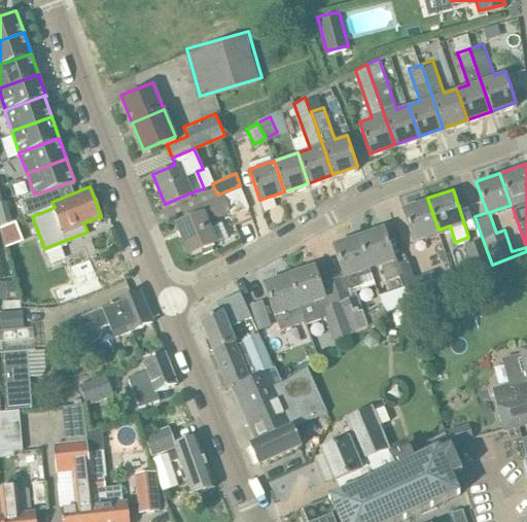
[(215,240),(207,219),(230,209),(222,193),(217,195),(197,203),(200,211),(176,221),(189,251),(215,240)]
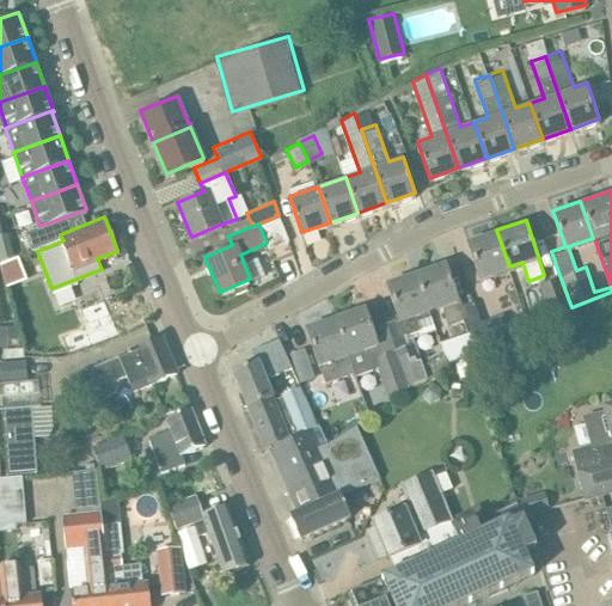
[(509,267),(496,230),(467,240),(481,277),(509,267)]
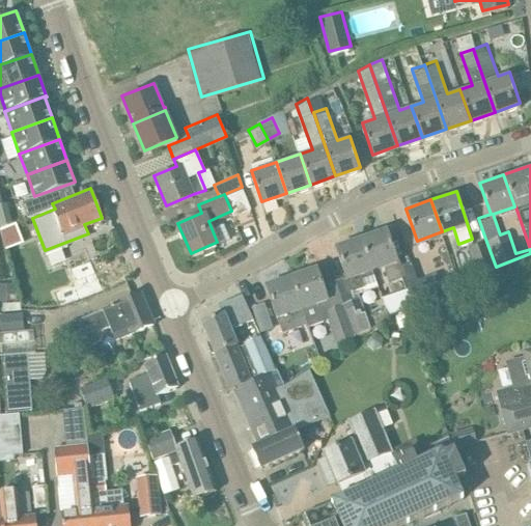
[(2,225),(6,244),(21,240),(17,222),(2,225)]
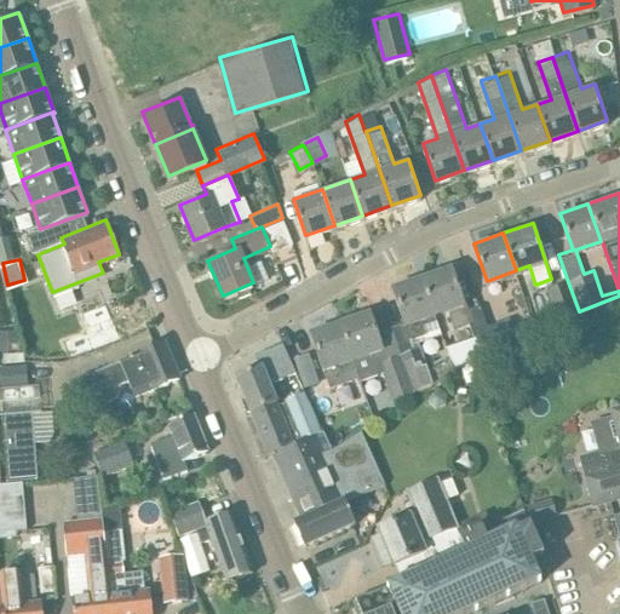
[(465,307),(451,264),(422,275),(434,313),(448,308),(454,325),(468,320),(476,340),(449,350),(448,351),(454,366),(455,365),(495,346),(480,302),(465,307)]
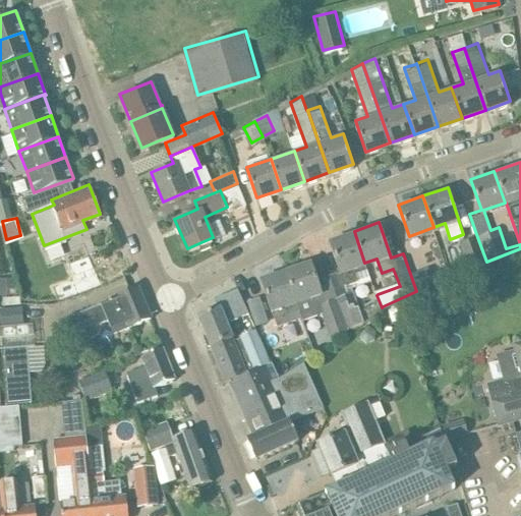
[(354,231),(329,239),(344,282),(357,278),(354,271),(366,267),(364,263),(354,231)]
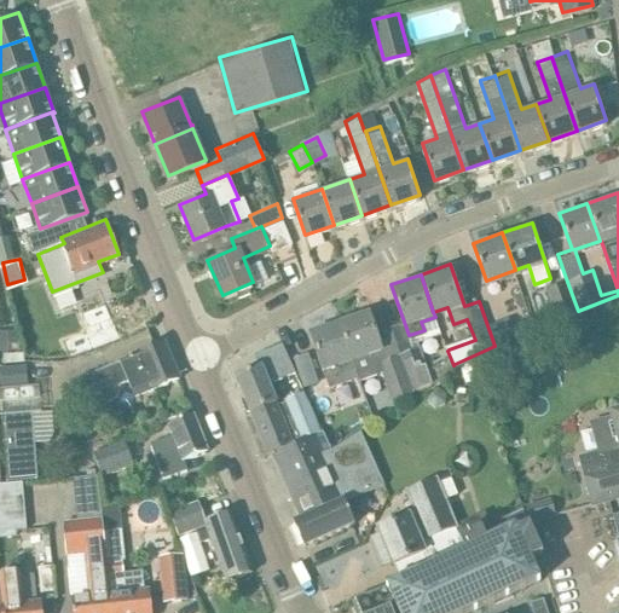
[(566,278),(545,285),(556,318),(578,311),(566,278)]
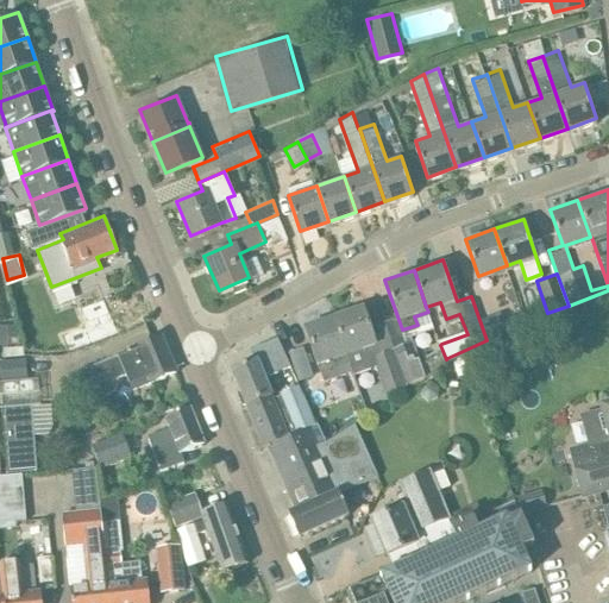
[(90,340),(110,333),(104,318),(94,293),(76,300),(86,325),(90,340)]
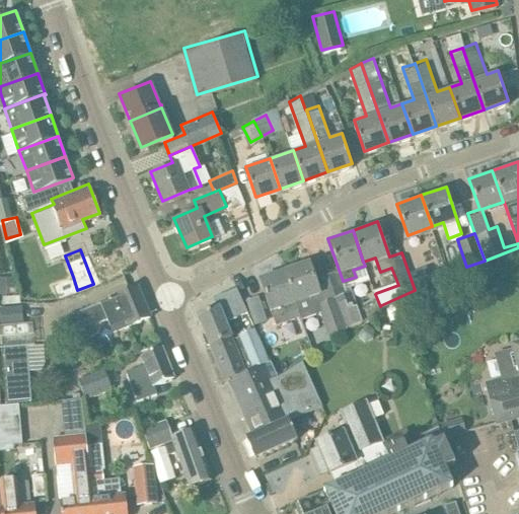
[(284,268),(300,314),(301,313),(302,316),(320,309),(329,335),(347,326),(335,294),(322,299),(319,290),(308,260),(284,268)]
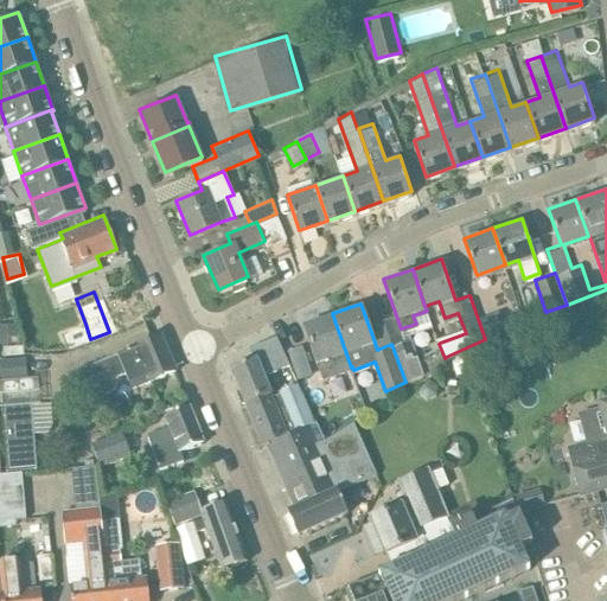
[(525,323),(521,308),(502,315),(498,308),(478,315),(486,337),(525,323)]
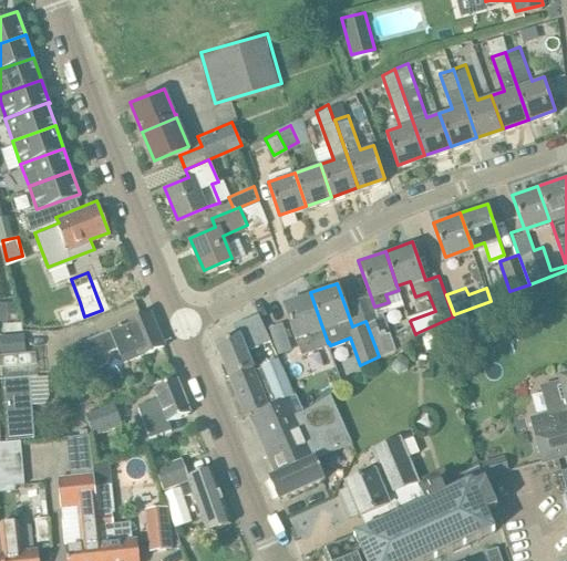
[(328,343),(310,292),(284,302),(301,352),(328,343)]
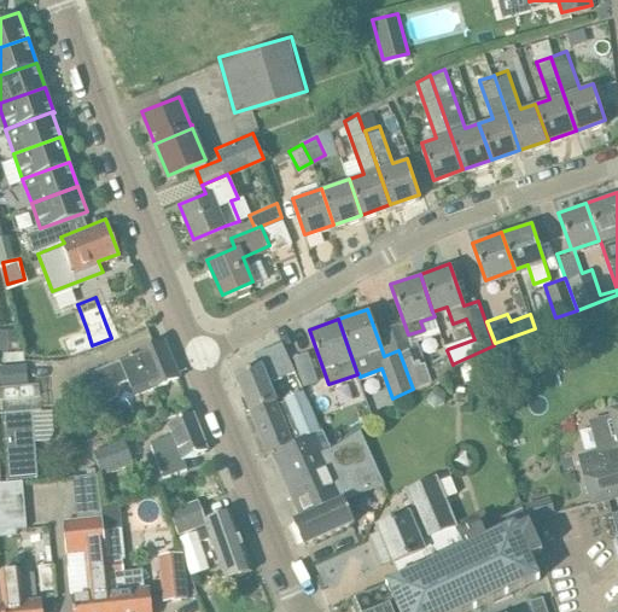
[(118,380),(127,377),(133,391),(179,372),(164,338),(60,382),(65,394),(70,396),(75,397),(80,397),(97,390),(100,395),(105,396),(111,396),(117,391),(120,385),(118,380)]
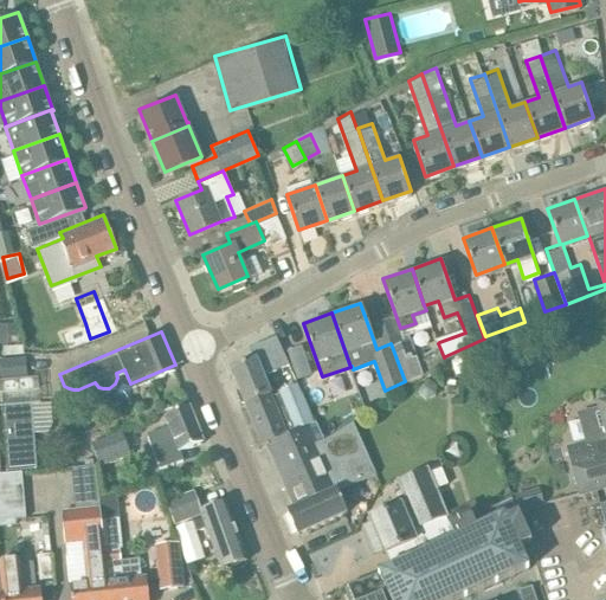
[(244,400),(245,400),(246,402),(271,393),(263,372),(289,361),(276,331),(249,342),(255,355),(230,366),(238,385),(236,386),(242,399),(244,398),(244,400)]
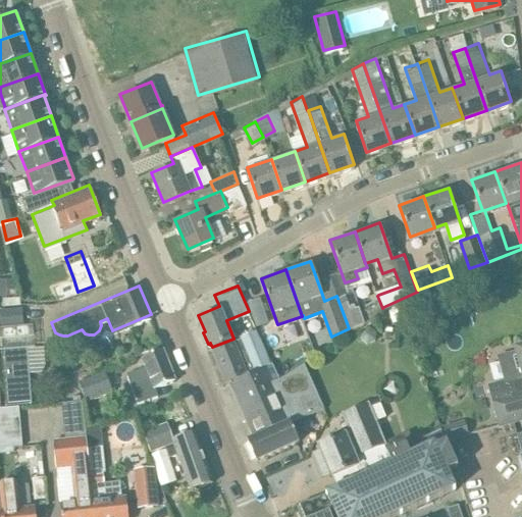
[(359,305),(354,291),(336,296),(349,328),(363,320),(382,308),(377,296),(367,302),(359,305)]
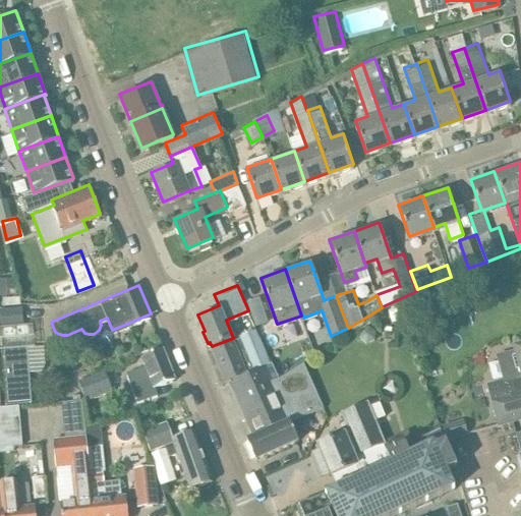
[(21,303),(0,303),(0,311),(1,323),(22,321),(21,303)]
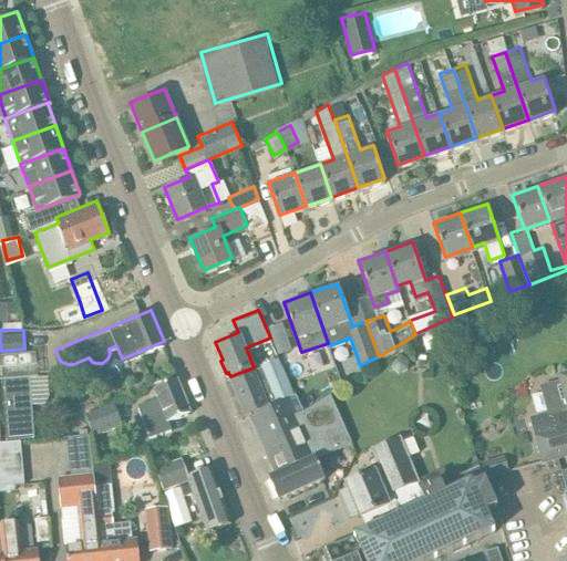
[(294,395),(288,380),(279,356),(254,367),(230,376),(245,413),(268,403),(285,395),(286,398),(294,395)]
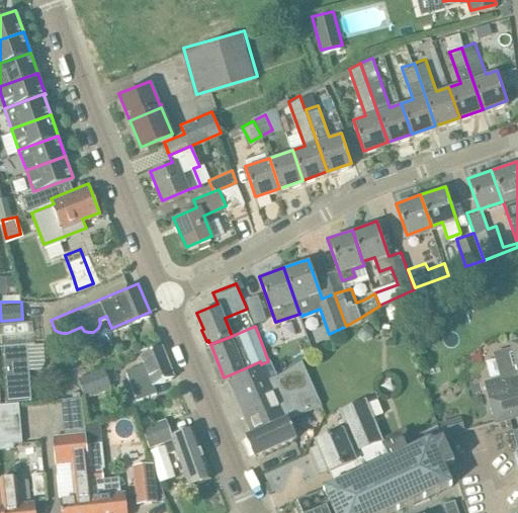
[(301,357),(316,346),(305,329),(288,339),(263,347),(268,361),(275,374),(301,357)]
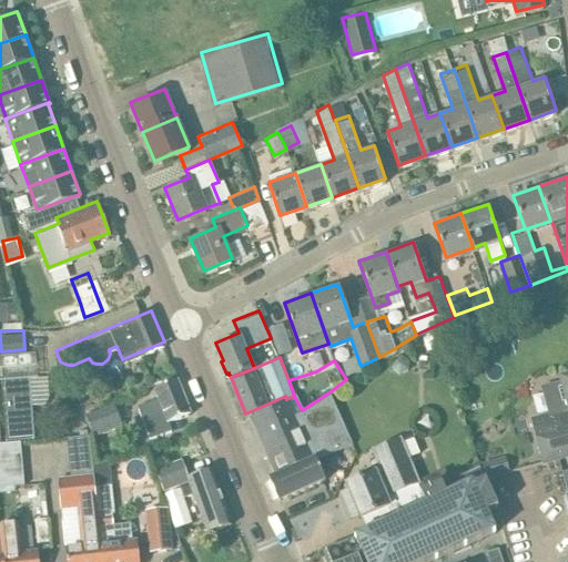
[(567,452),(567,373),(560,375),(561,378),(540,384),(547,410),(530,415),(543,460),(567,452)]
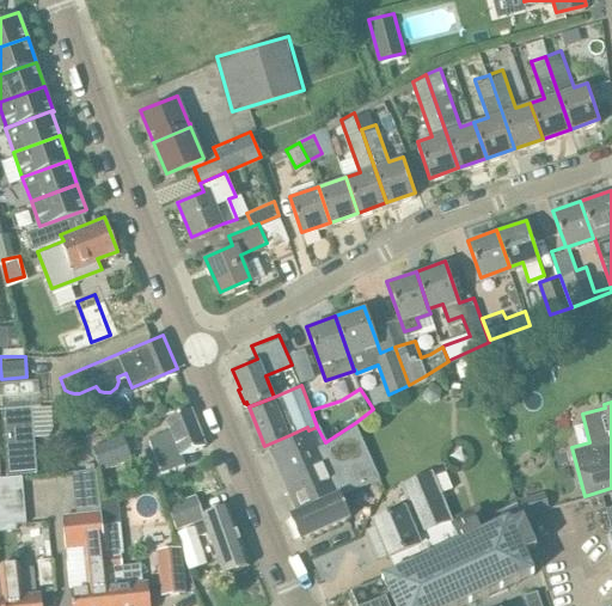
[(183,459),(179,452),(204,441),(191,405),(166,415),(170,426),(148,434),(161,469),(183,459)]
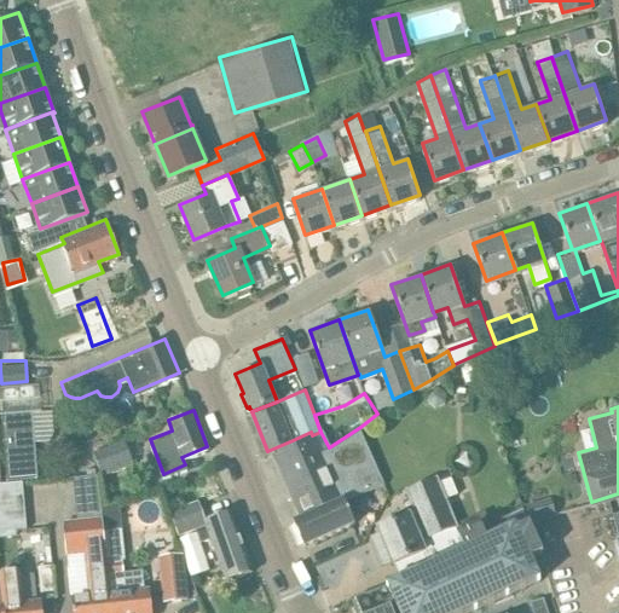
[(382,478),(359,428),(360,427),(329,447),(320,432),(312,435),(276,452),(304,514),(293,519),(304,542),(353,520),(342,496),(382,478)]
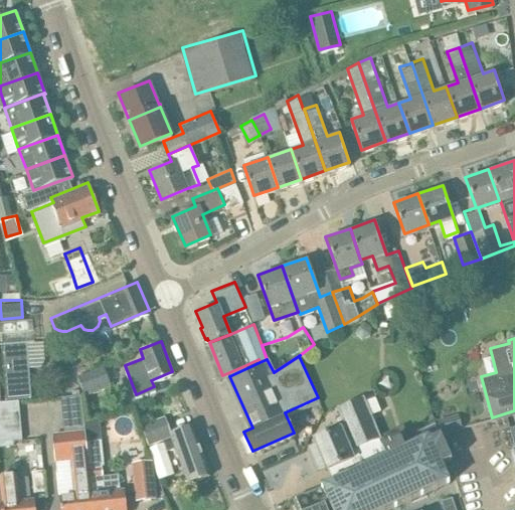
[(28,363),(3,365),(5,396),(30,394),(28,363)]
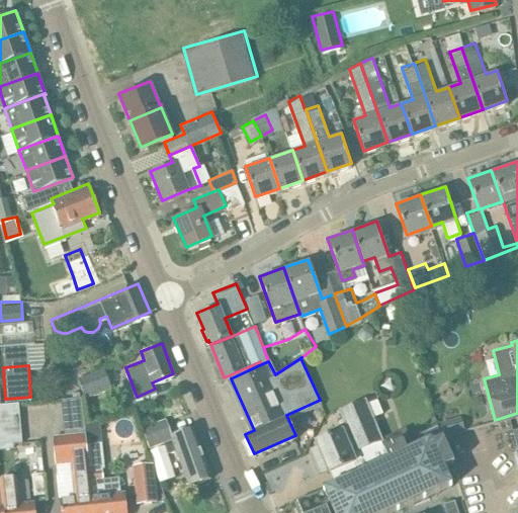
[(104,366),(77,375),(84,396),(111,386),(104,366)]
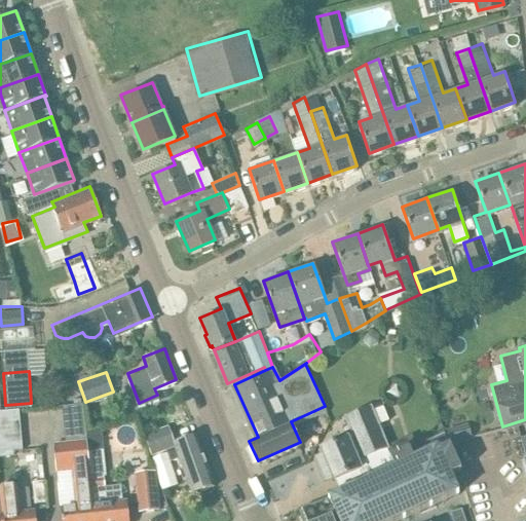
[(65,439),(52,440),(55,469),(72,467),(76,503),(61,505),(62,520),(96,520),(88,451),(85,426),(85,424),(82,400),(61,403),(65,439)]
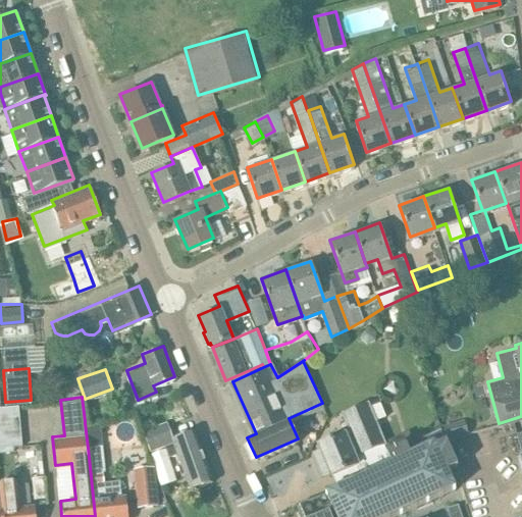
[(386,413),(380,399),(368,404),(366,401),(344,411),(351,428),(319,443),(320,446),(312,450),(322,472),(330,469),(331,472),(355,463),(360,474),(390,460),(387,452),(373,418),(386,413)]
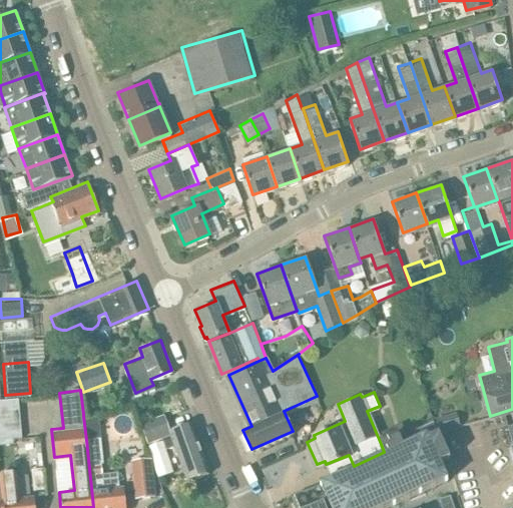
[(0,399),(0,438),(21,436),(17,398),(0,399)]
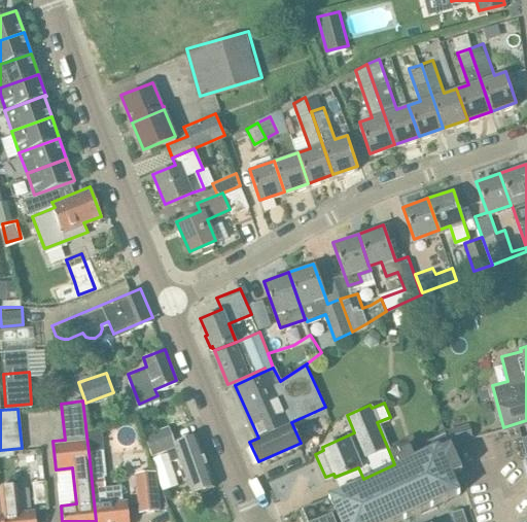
[(468,421),(447,427),(450,441),(472,435),(468,421)]
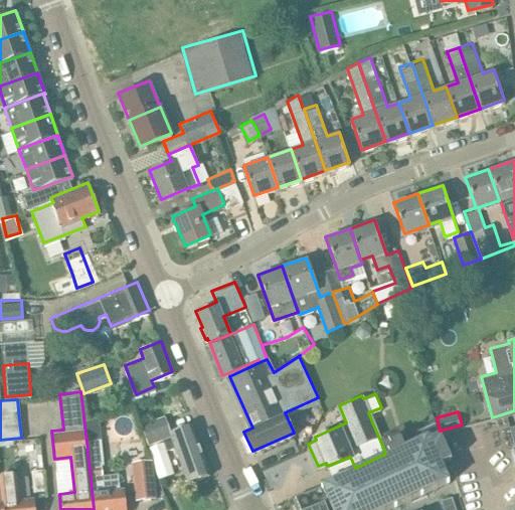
[(191,423),(170,432),(163,413),(141,422),(148,443),(171,434),(187,480),(208,472),(191,423)]
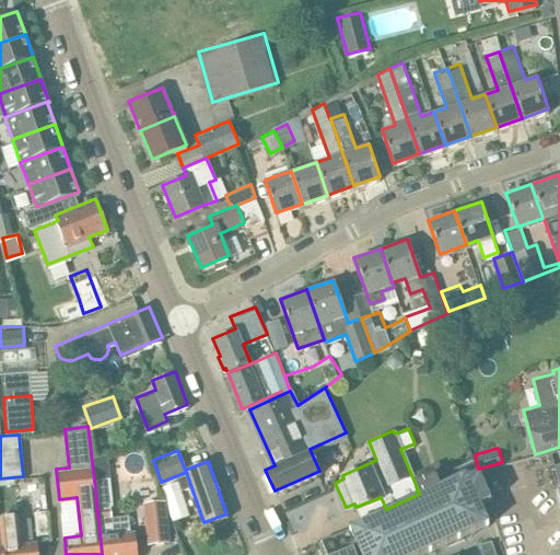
[(419,494),(386,509),(351,524),(352,524),(321,538),(327,554),(335,554),(352,548),(359,546),(362,554),(413,554),(488,522),(479,503),(490,498),(473,460),(416,485),(419,494)]
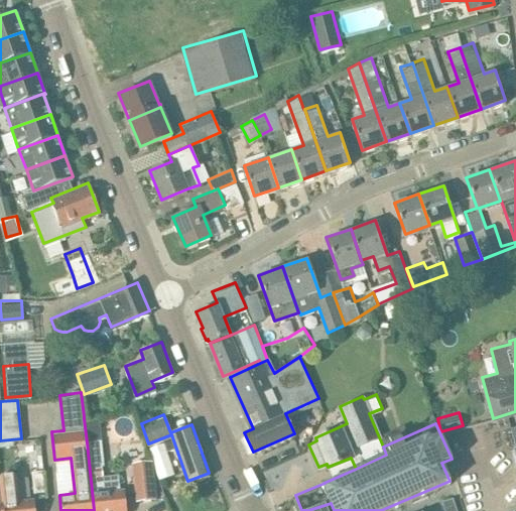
[(101,440),(87,442),(94,510),(126,510),(124,488),(110,490),(108,474),(103,475),(101,462),(104,462),(101,440)]
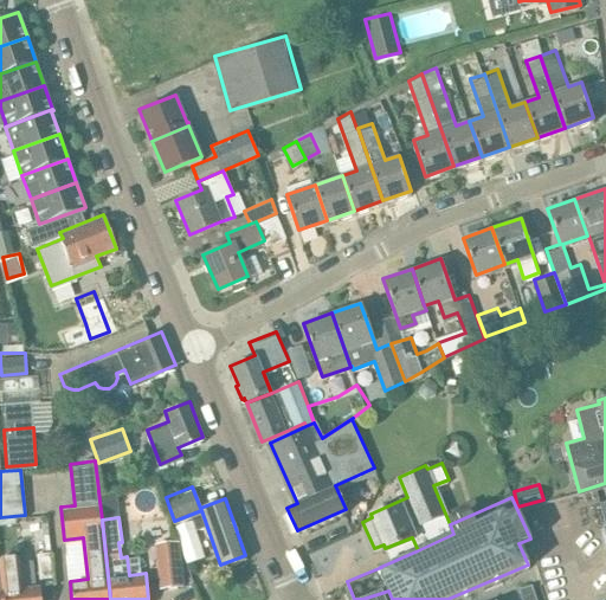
[(176,541),(156,542),(161,588),(181,586),(176,541)]
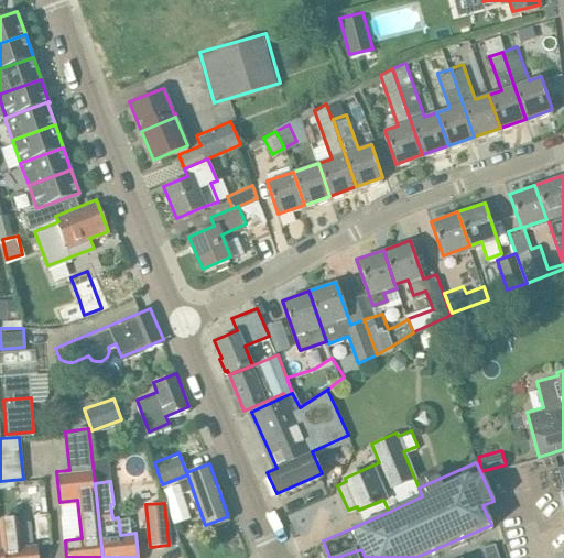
[(46,511),(33,512),(36,536),(50,534),(46,511)]
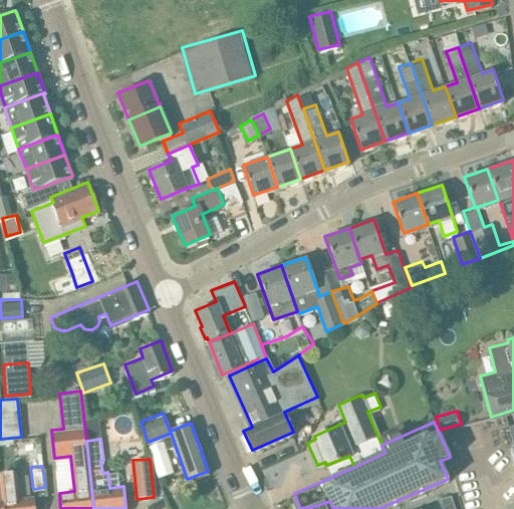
[(35,508),(34,496),(19,497),(16,470),(0,471),(0,484),(0,486),(2,499),(2,508),(35,508)]
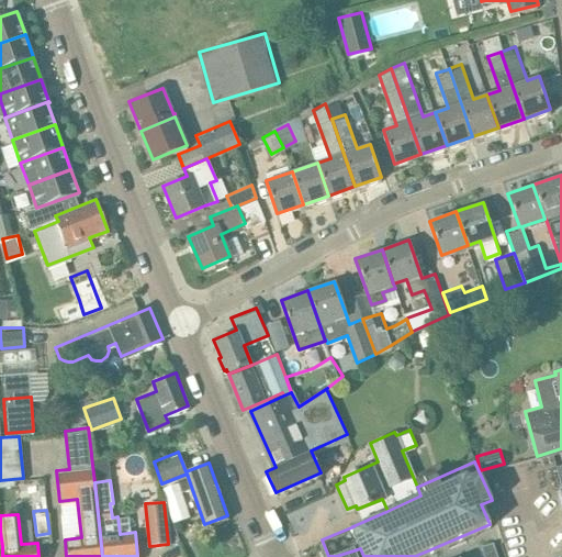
[(498,556),(493,539),(483,543),(487,556),(498,556)]
